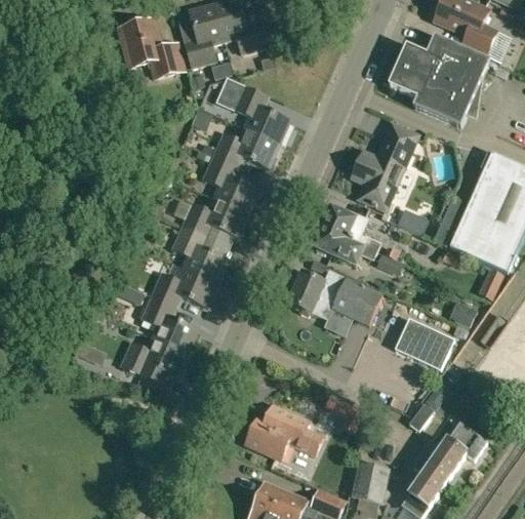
[(221,0),(213,2),(224,40),(236,37),(240,52),(264,46),(257,22),(246,24),(239,0),(221,0)]
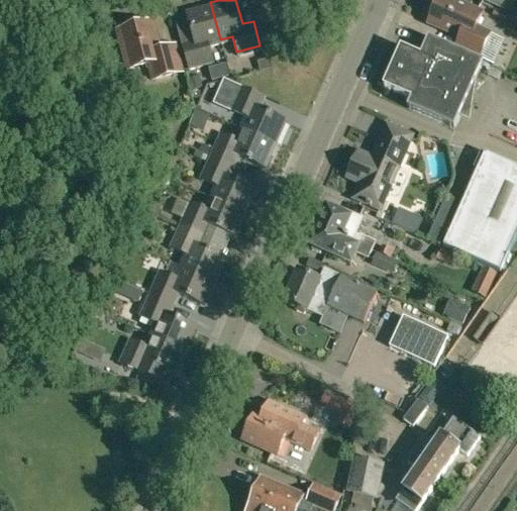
[(480,56),(480,54),(494,60),(505,34),(491,28),(492,27),(476,20),(482,7),(464,0),(431,0),(432,2),(432,4),(433,5),(428,17),(460,31),(454,44),(480,56)]
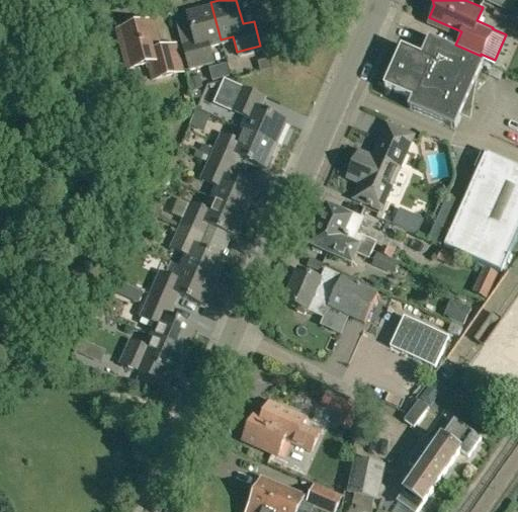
[(221,39),(210,2),(186,8),(193,36),(181,39),(187,65),(211,58),(207,43),(221,39)]
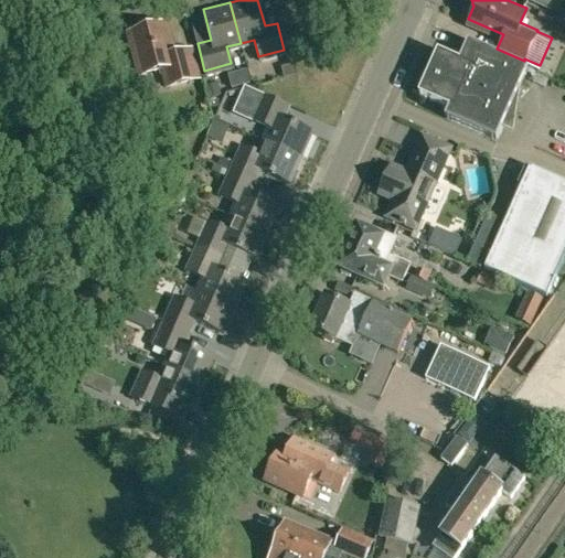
[(164,81),(195,73),(189,45),(172,50),(163,20),(127,29),(138,70),(160,64),(164,81)]
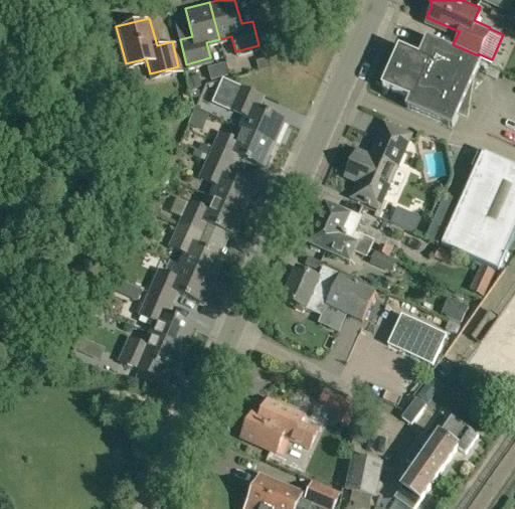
[(453,123),(458,110),(468,115),(472,76),(481,56),(425,32),(417,50),(398,41),(382,80),(409,93),(404,103),(453,123)]
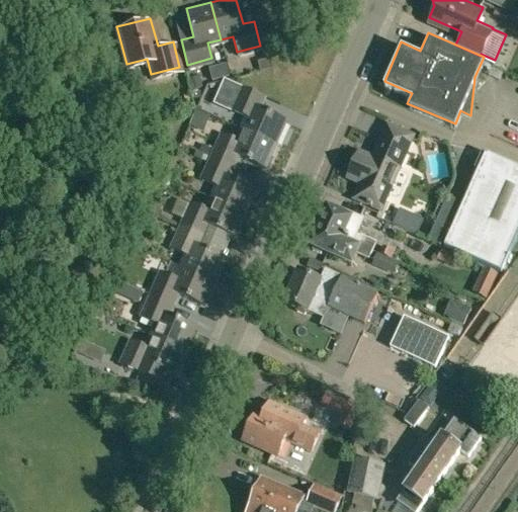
[(257,57),(260,67),(271,64),(268,54),(257,57)]
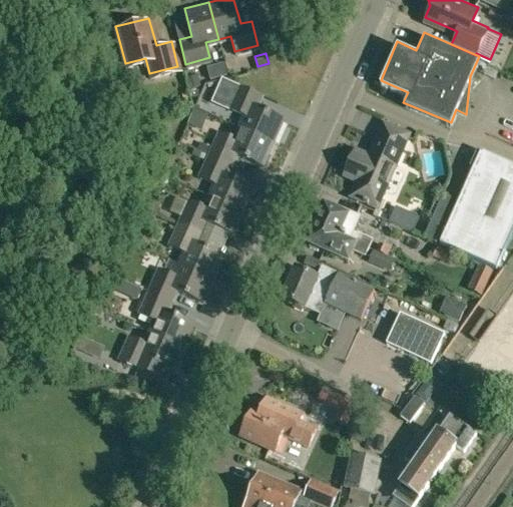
[(198,68),(187,71),(189,82),(201,79),(198,68)]
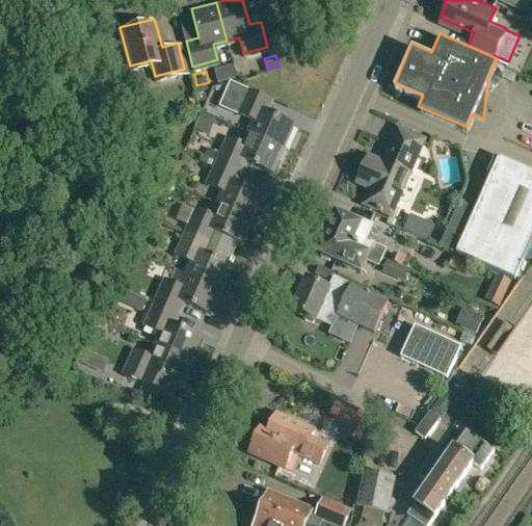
[(250,115),(245,128),(283,143),(293,120),(265,108),(270,97),(245,86),(231,79),(227,88),(241,96),(236,109),(250,115)]
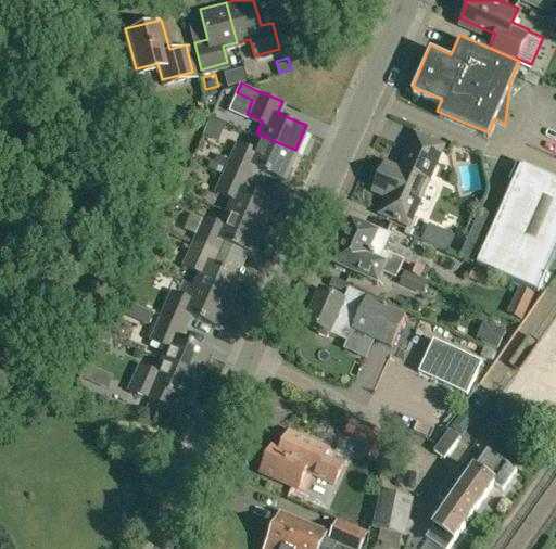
[(211,113),(205,126),(218,130),(223,118),(211,113)]
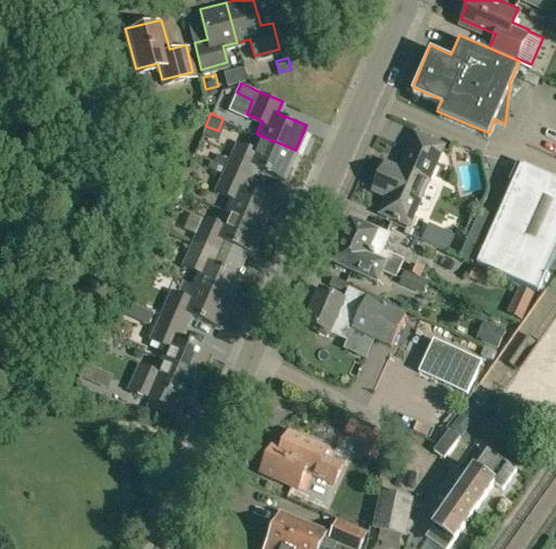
[(406,219),(442,141),(414,128),(399,164),(384,158),(371,186),(386,192),(378,207),(406,219)]
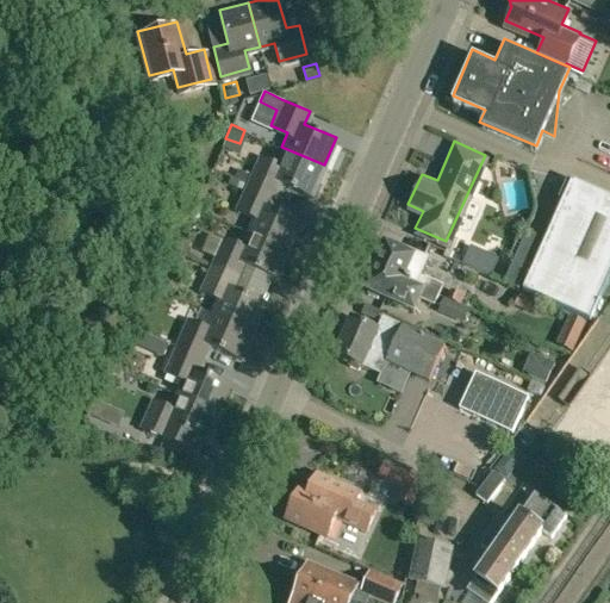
[(251,169),(247,180),(274,192),(280,179),(312,193),(324,165),(281,147),(275,161),(259,154),(251,169)]
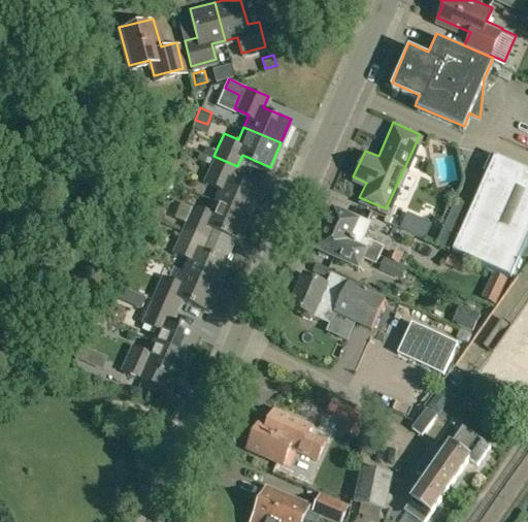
[(527,166),(494,152),(453,247),(510,272),(527,231),(527,166)]
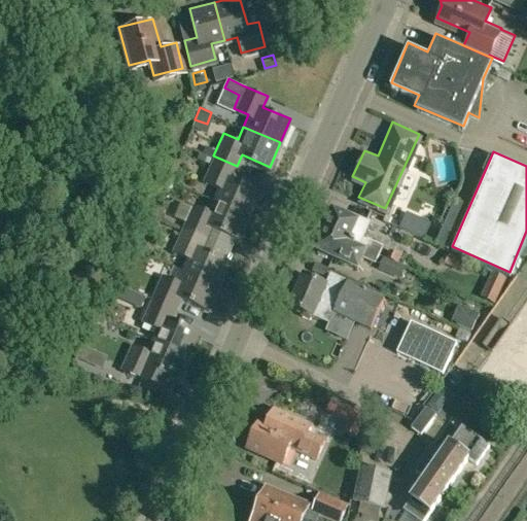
[(237,166),(213,155),(203,178),(217,184),(212,197),(248,213),(258,189),(232,177),(237,166)]
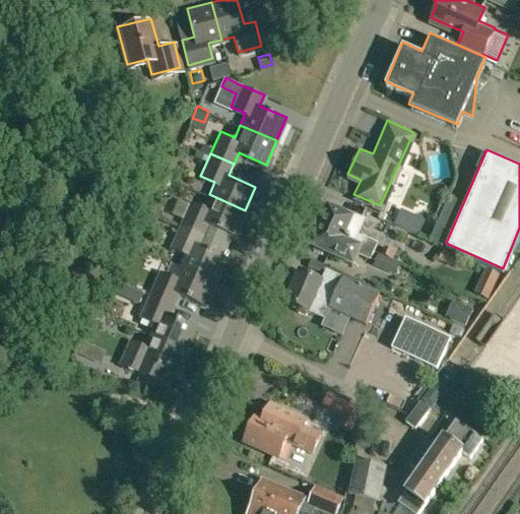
[(449,193),(430,237),(442,242),(461,198),(449,193)]
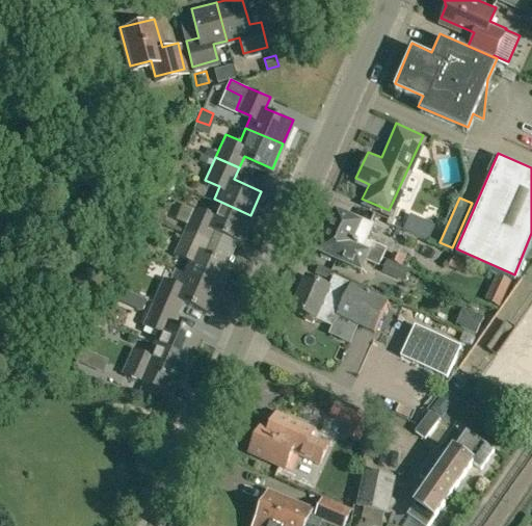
[(187,220),(184,228),(208,238),(213,227),(240,239),(250,215),(214,199),(209,211),(193,205),(187,220)]
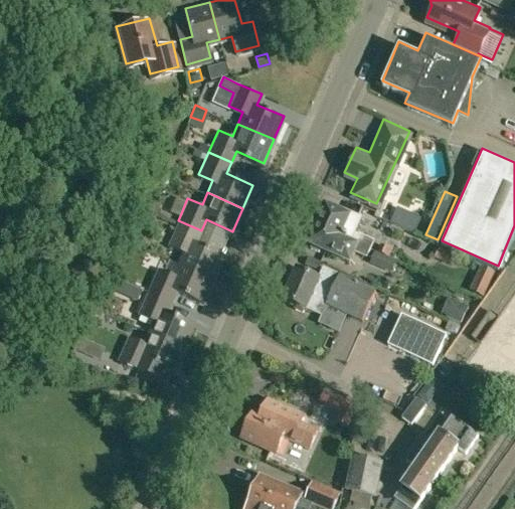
[(153,199),(149,208),(156,211),(160,202),(153,199)]
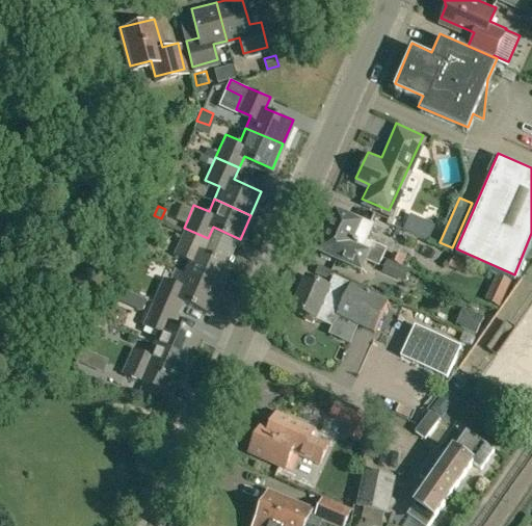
[(335,208),(325,228),(381,253),(384,244),(365,235),(370,225),(346,213),(348,210),(339,206),(338,209),(335,208)]
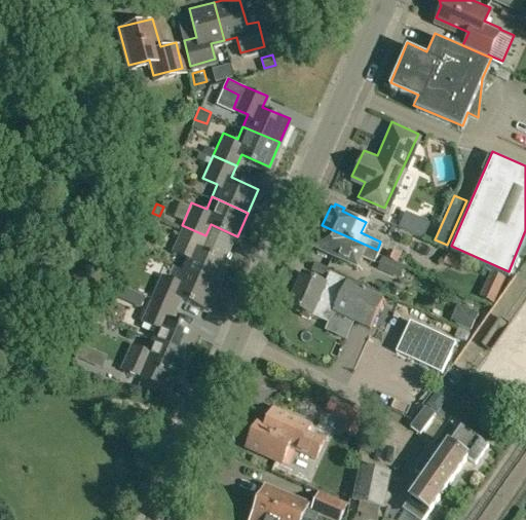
[(152,213),(148,221),(155,224),(159,216),(152,213)]
